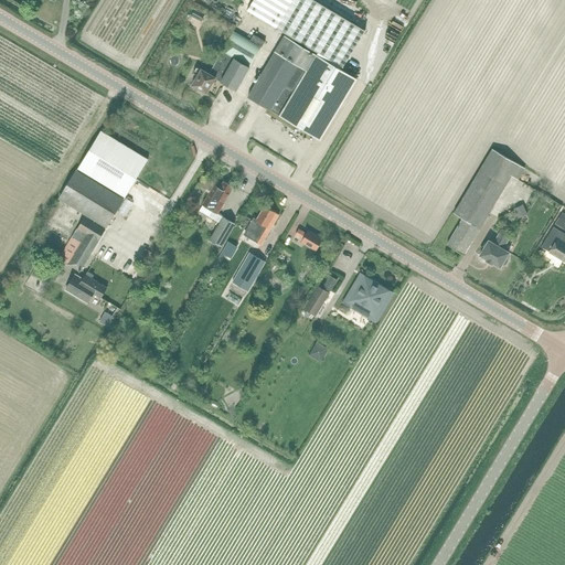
[(315,0),(253,0),(247,10),(309,48),(308,49),(342,70),(365,30),(315,0)]
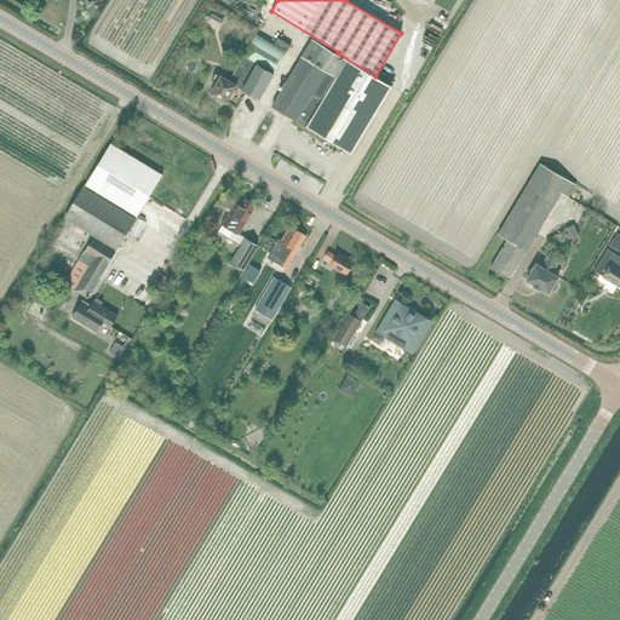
[(210,18),(222,24),(225,17),(214,10),(210,18)]
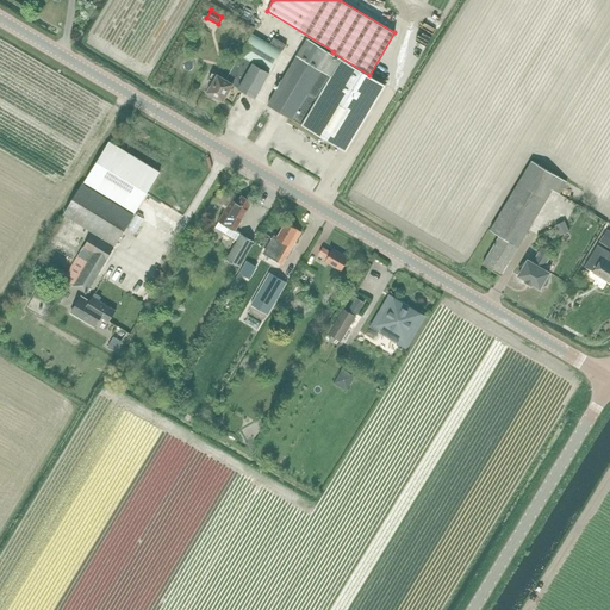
[(253,33),(241,55),(271,73),(282,51),(253,33)]
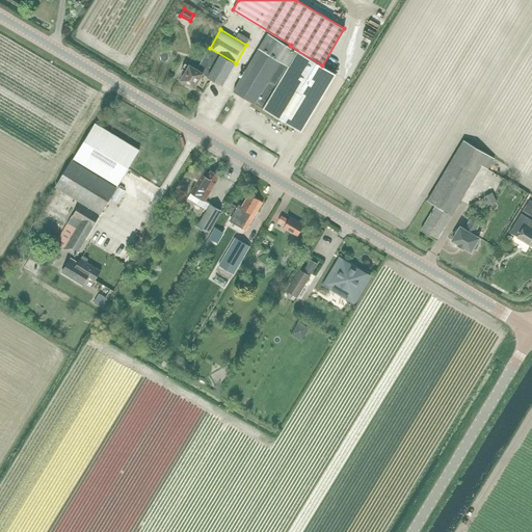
[(290,46),(268,33),(234,91),(255,104),(256,104),(262,107),(262,108),(302,132),(337,75),(322,65),(290,46)]
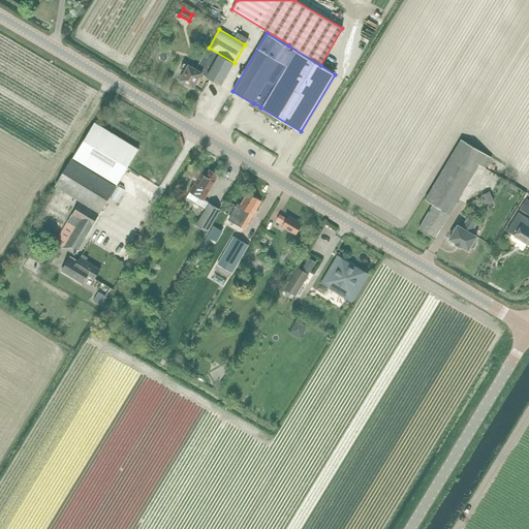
[(201,73),(222,85),(235,63),(209,48),(196,68),(189,64),(180,80),(193,88),(201,73)]
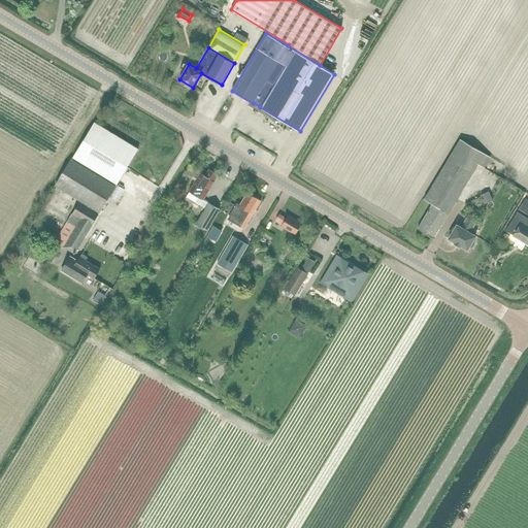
[(73,158),(117,185),(138,150),(95,123),(73,158)]
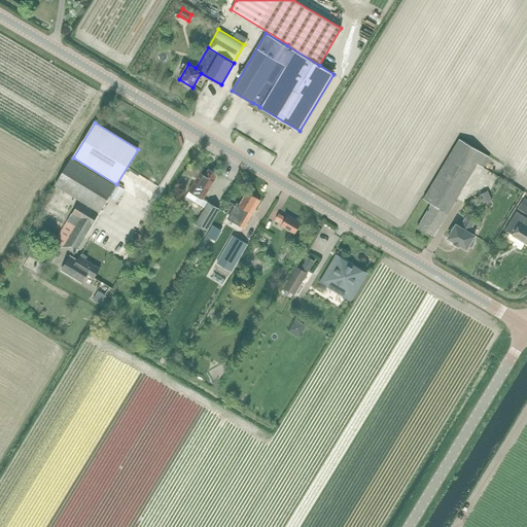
[(490,157),(459,139),(423,199),(431,204),(417,227),(433,238),(478,165),(484,168),(490,157)]
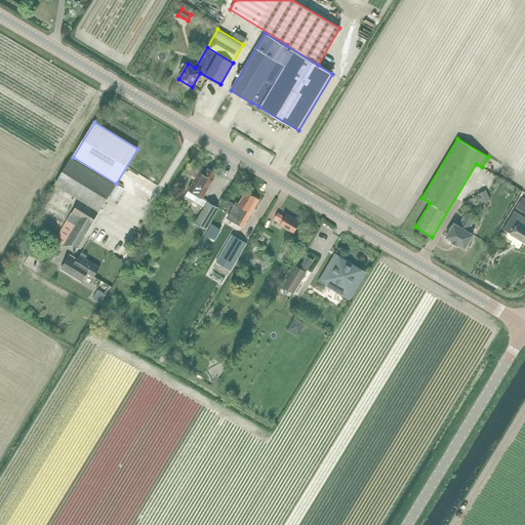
[(116,185),(72,158),(54,185),(99,211),(116,185)]
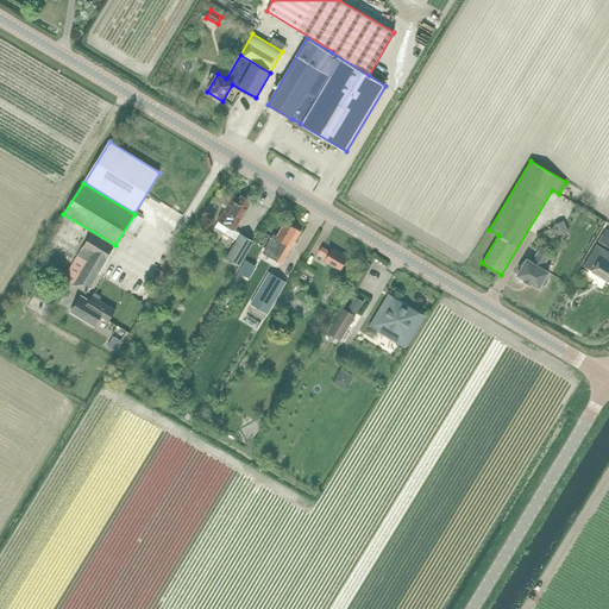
[(231,200),(227,206),(215,227),(226,233),(230,227),(236,231),(252,202),(242,194),(237,203),(231,200)]
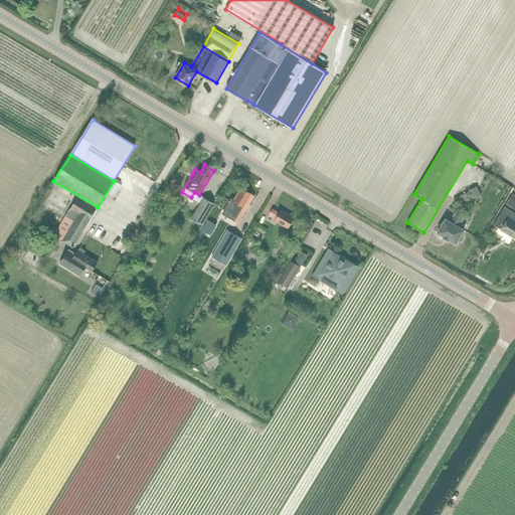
[(216,183),(213,191),(218,193),(221,185),(216,183)]
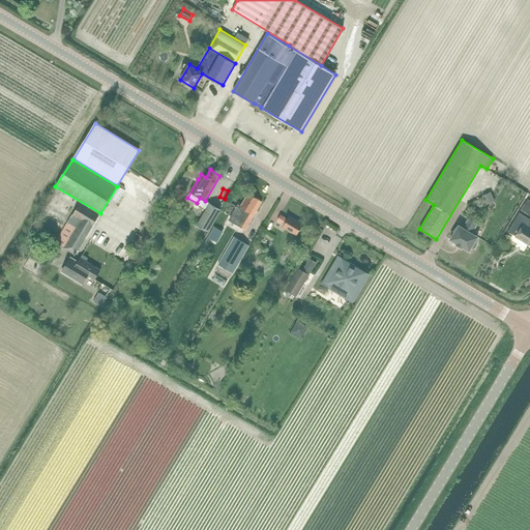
[(500,188),(490,195),(495,204),(505,198),(500,188)]
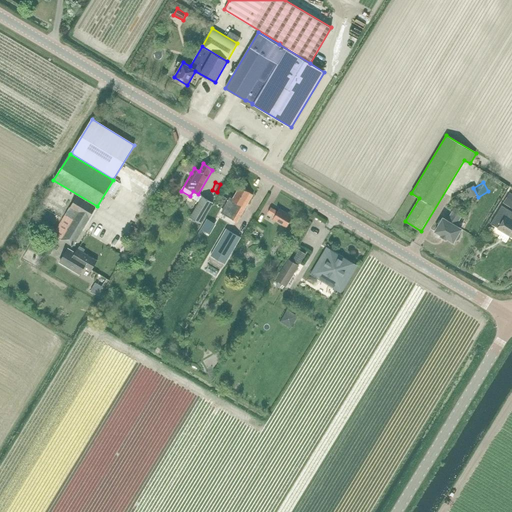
[(225,206),(221,213),(237,222),(241,215),(254,194),(240,187),(232,199),(230,198),(225,206)]
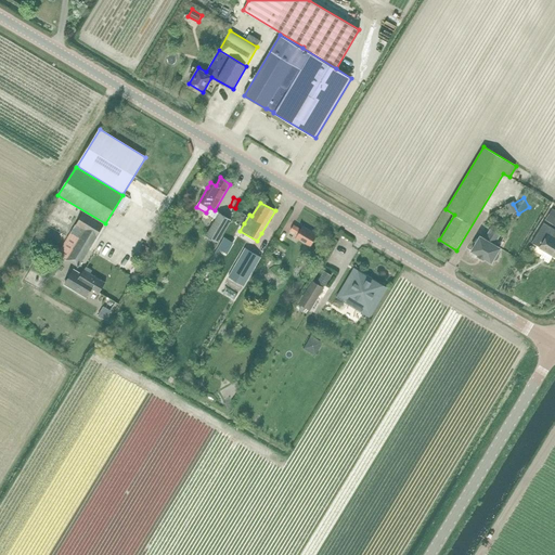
[(516,211),(514,207),(512,203),(505,206),(510,215),(516,211)]
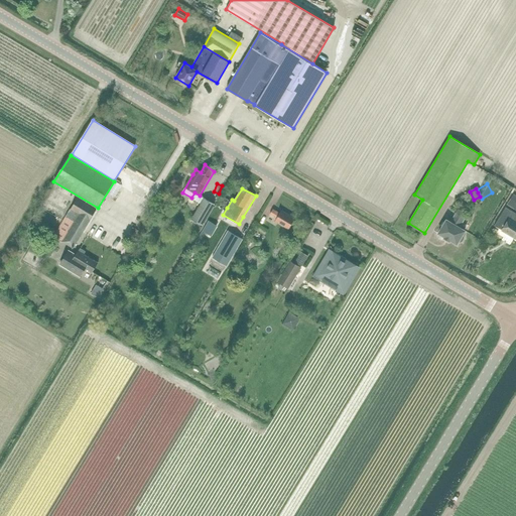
[(507,205),(515,210),(515,195),(513,194),(507,205)]
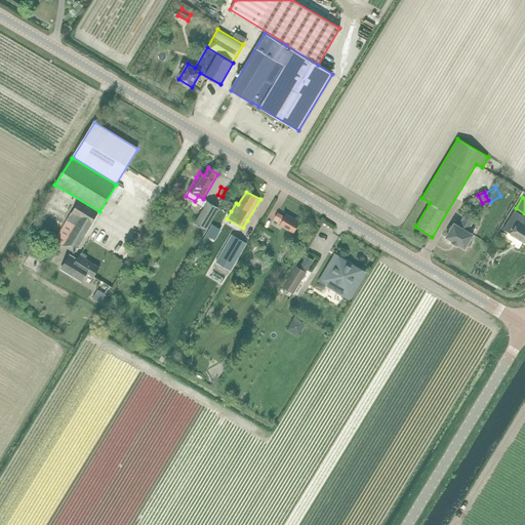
[(75,252),(98,213),(79,201),(71,212),(54,240),(75,252)]
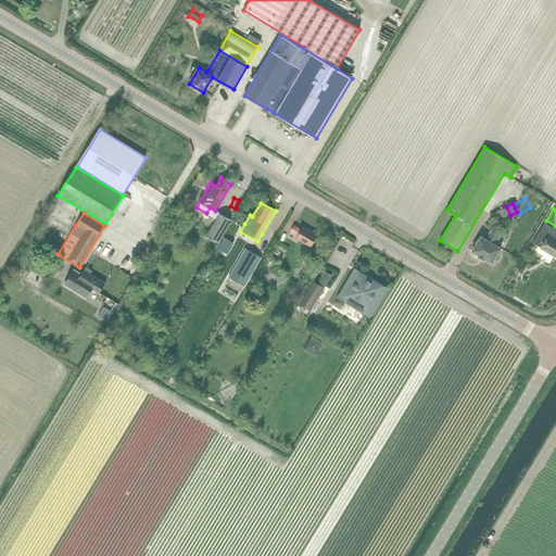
[(231,220),(230,219),(219,213),(209,231),(206,236),(218,243),(231,220)]
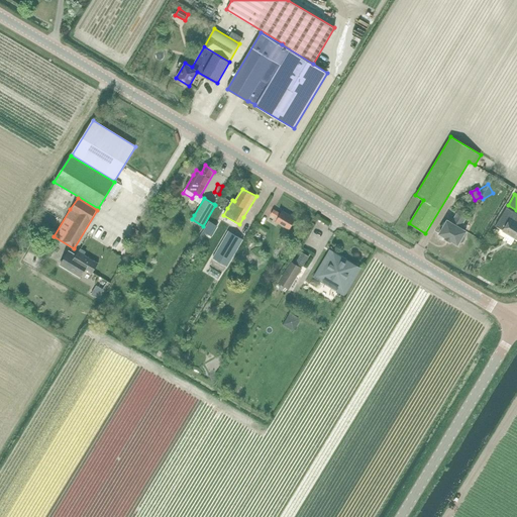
[(499,217),(495,225),(502,230),(507,232),(503,240),(510,244),(515,237),(516,238),(516,212),(506,206),(499,217)]
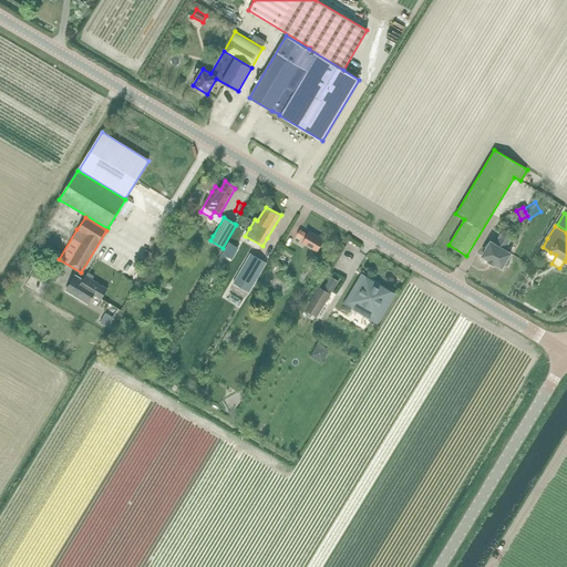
[(323,241),(309,232),(308,234),(300,229),(297,236),(302,240),(302,241),(318,251),(323,241)]
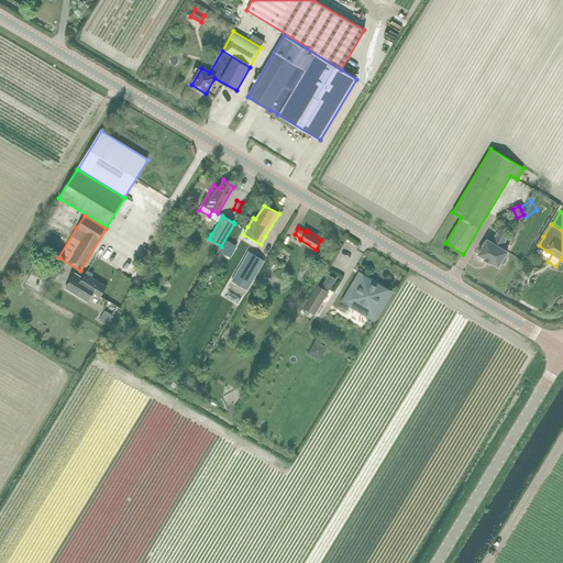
[(487,240),(478,254),(486,258),(485,260),(492,264),(493,262),(498,265),(500,263),(501,264),(505,264),(507,260),(506,257),(505,256),(507,252),(501,249),(507,239),(497,233),(492,243),(487,240)]
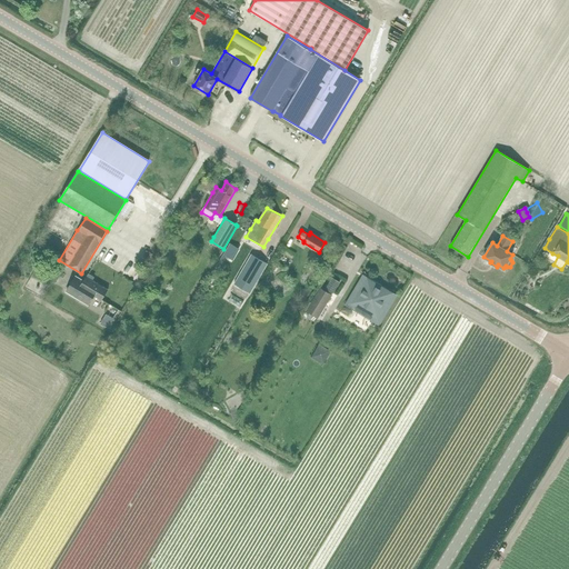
[(251,255),(235,283),(250,293),(268,265),(251,255)]
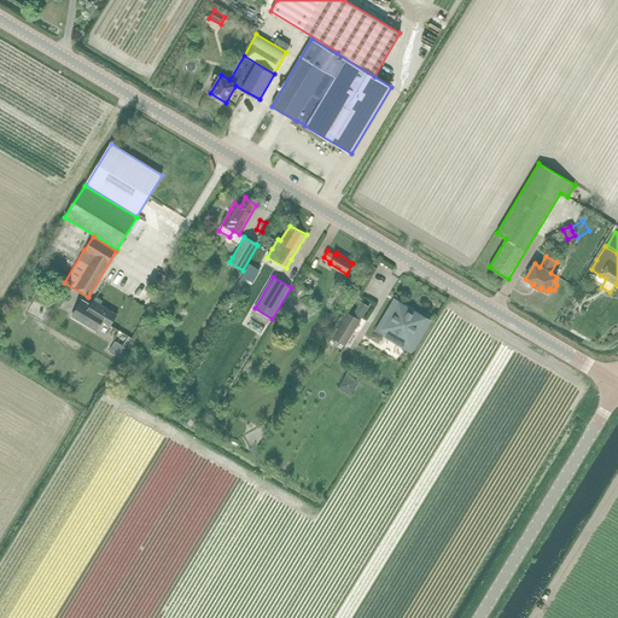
[(118,315),(101,304),(103,301),(97,297),(89,307),(81,302),(71,318),(87,327),(97,332),(103,321),(111,326),(118,315)]
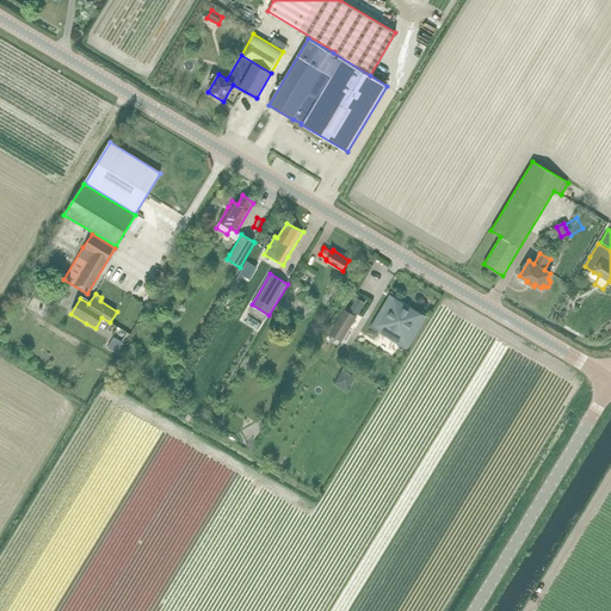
[(358,315),(365,303),(357,298),(350,310),(358,315)]
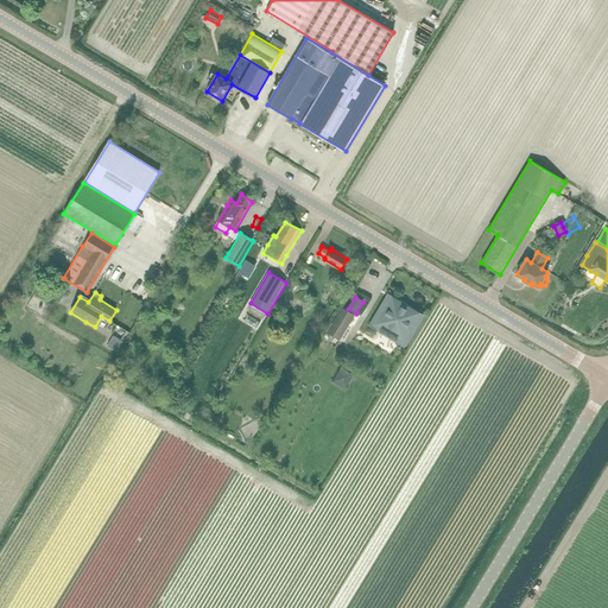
[(404,310),(399,306),(400,304),(391,299),(377,324),(404,341),(420,312),(407,305),(404,310)]
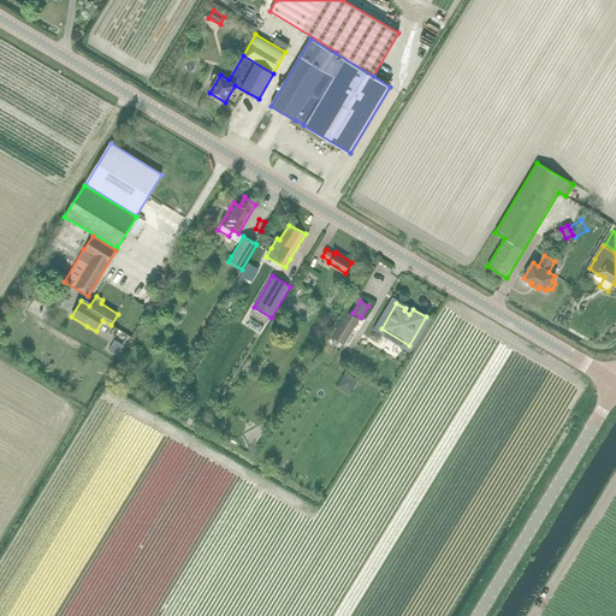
[(360,319),(347,312),(332,336),(344,344),(360,319)]
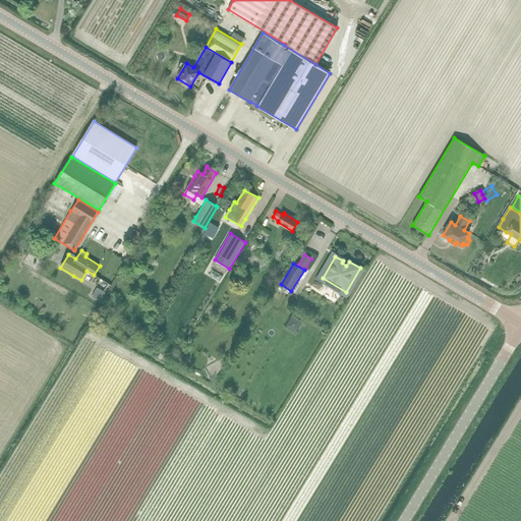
[(106,309),(102,315),(106,320),(111,313),(106,309)]
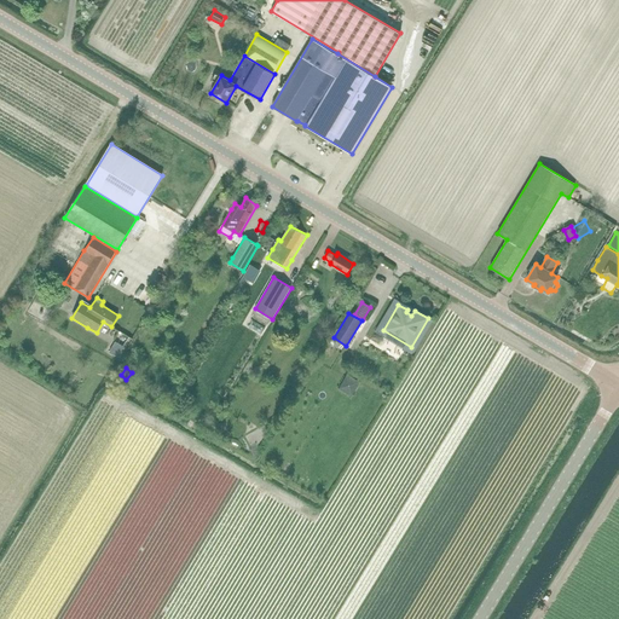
[(347,375),(339,389),(351,397),(359,382),(347,375)]
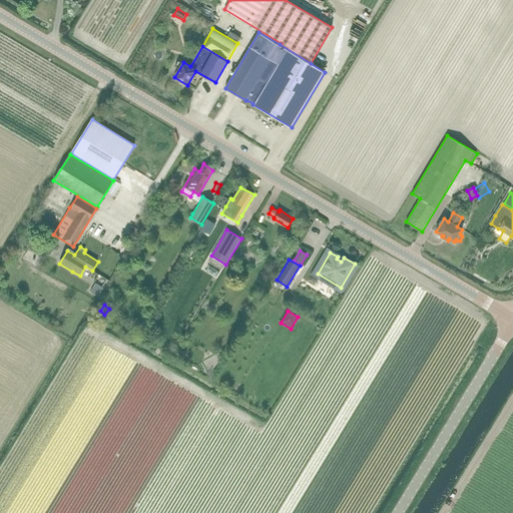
All buildings are outlined.
